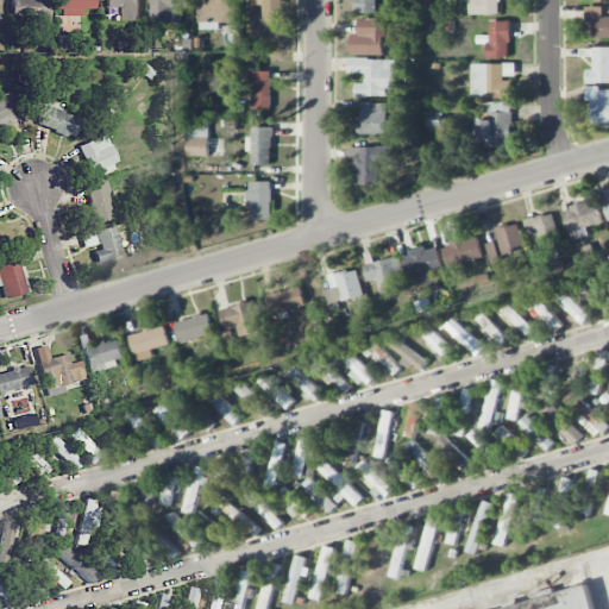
[(83,16),(85,8),(95,10),(95,0),(58,0),(58,16),(83,16)]
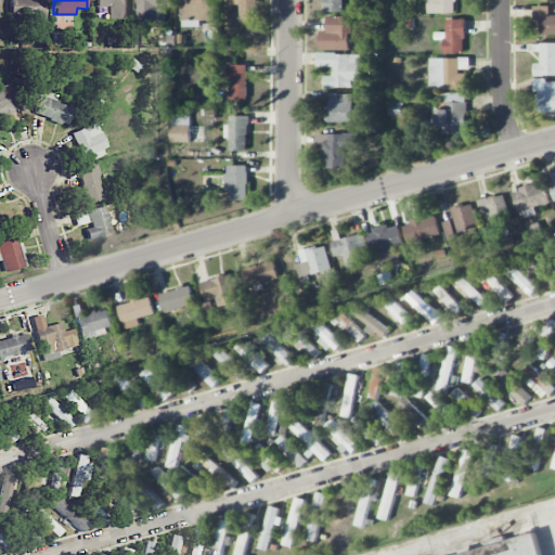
[(127,18),(126,0),(98,0),(99,7),(108,7),(108,18),(127,18)]
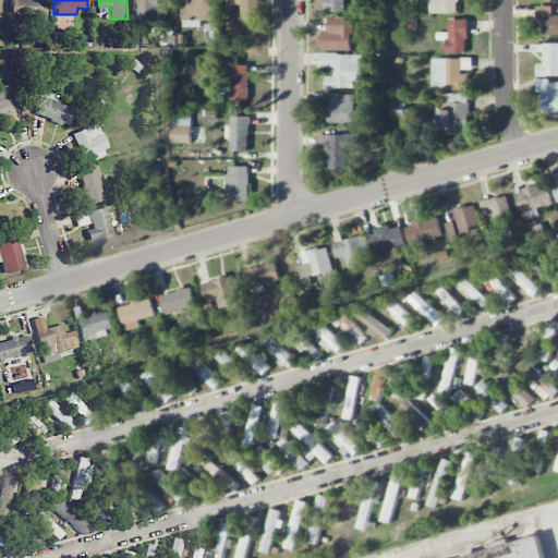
[(137,0),(138,1),(136,1),(136,21),(166,21),(166,8),(173,8),(172,0),(137,0)]
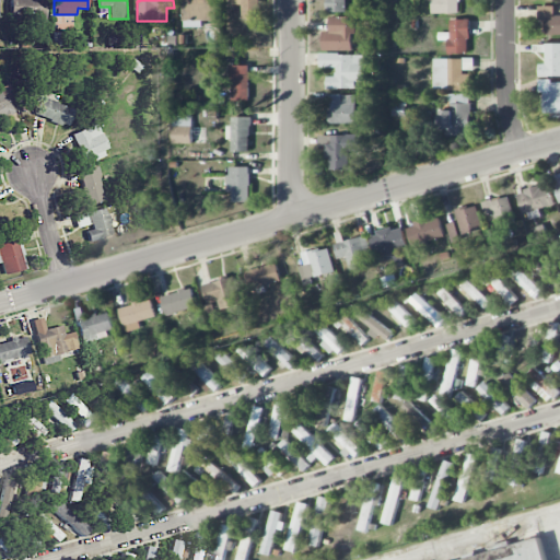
[(217,21),(217,0),(182,0),(183,27),(202,26),(201,21),(217,21)]
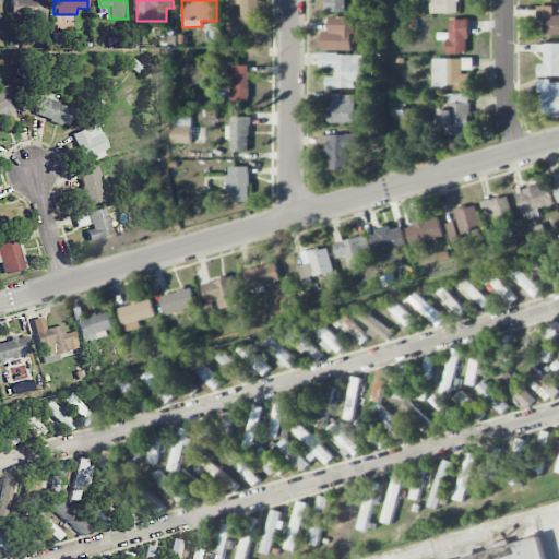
[(242,19),(260,18),(259,0),(230,0),(232,4),(242,4),(242,19)]
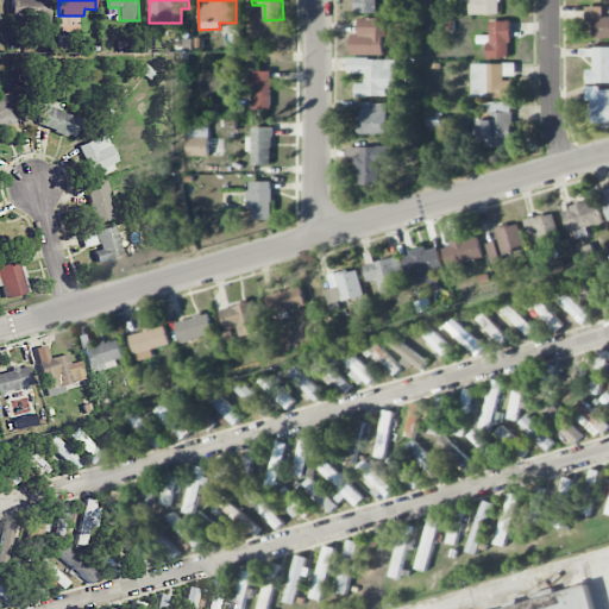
[(377,13),(376,0),(356,0),(357,13),(377,13)]
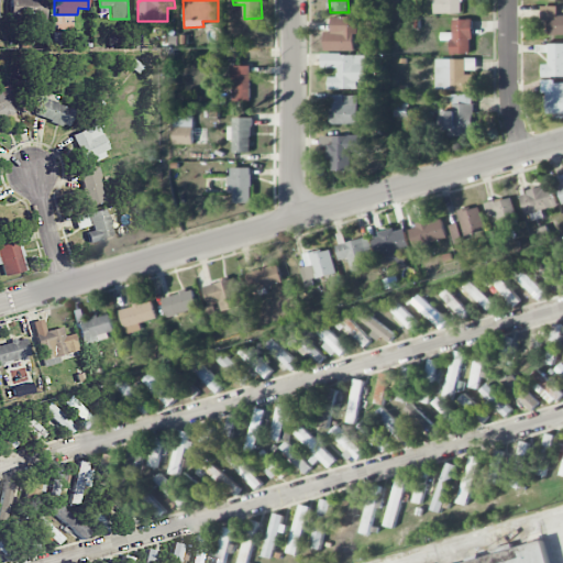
[(428,0),(433,0),(434,14),(462,13),(461,0),(428,0)]
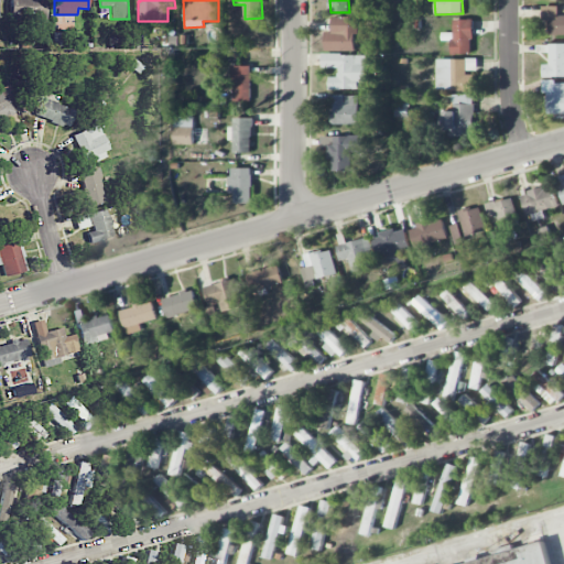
[(563,15),(559,15),(559,6),(542,6),(542,19),(550,19),(550,35),(563,35),(563,15)]
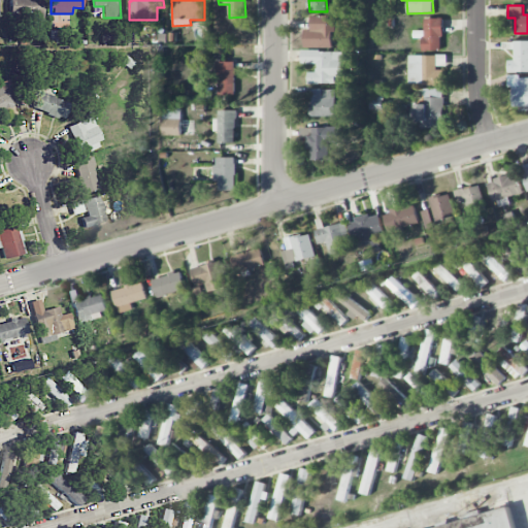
[(310,15),(311,30),(304,30),(304,47),(333,47),(333,33),(336,33),(336,15),(310,15)]
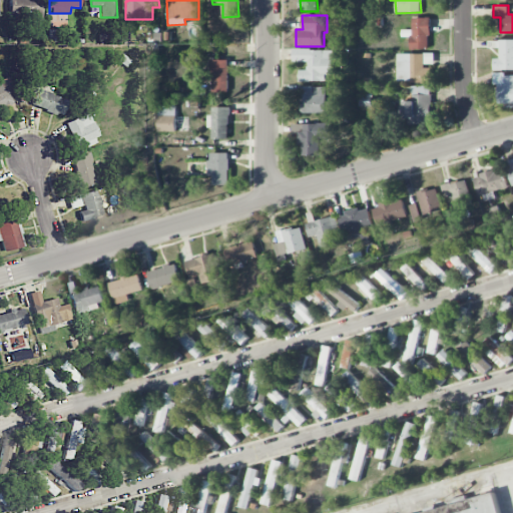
[(430,49),(430,18),(413,18),(413,30),(410,30),(410,50),(430,49)]
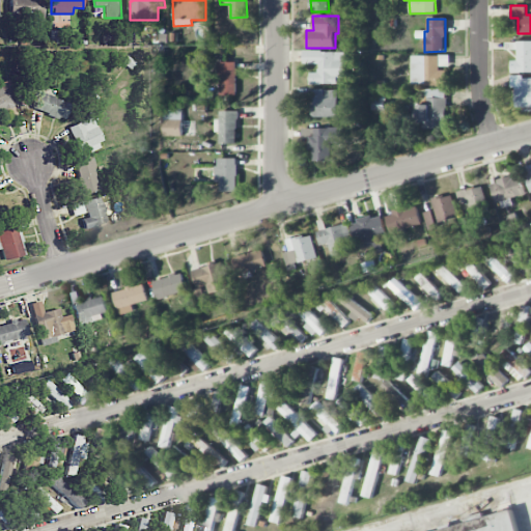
[(530,71),(530,40),(506,42),(506,50),(516,49),(516,60),(511,60),(511,72),(530,71)]
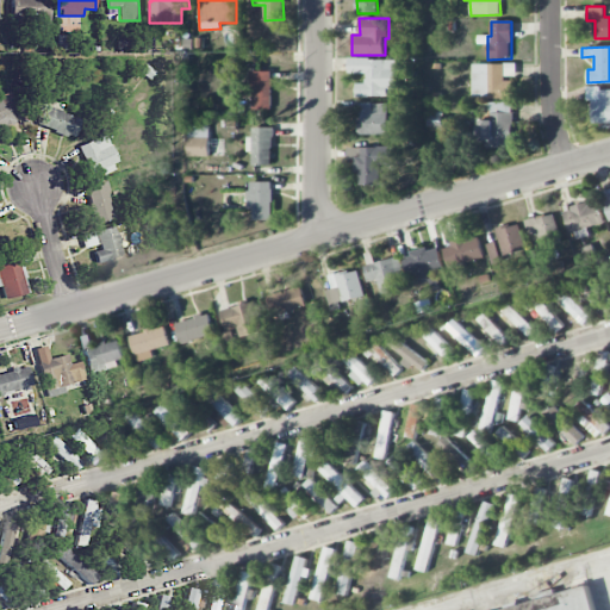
[(397,89),(397,58),(348,58),(348,73),(366,73),(366,83),(356,83),(355,97),(388,97),(388,89),(397,89)]
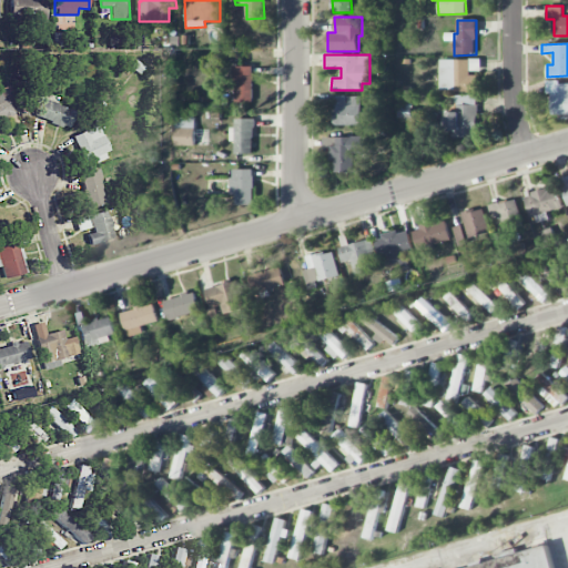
[(440,91),(477,91),(477,73),(480,72),(480,59),(440,60),(440,91)]
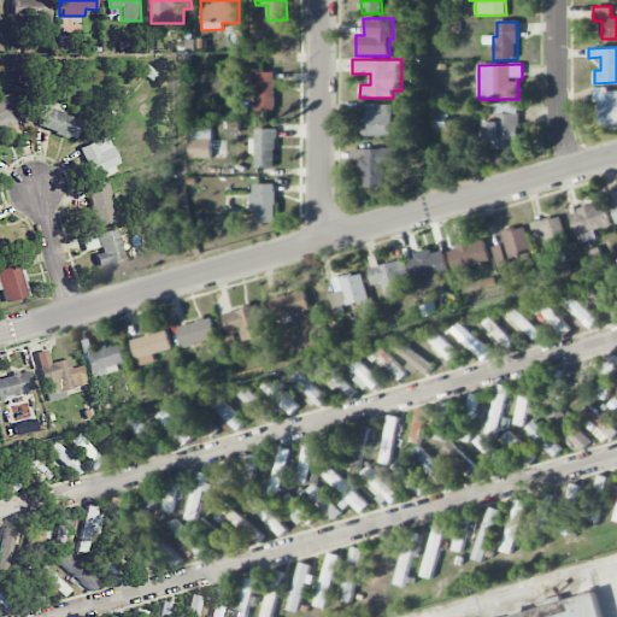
[(254,111),(275,111),(274,72),(254,72),(254,111)]
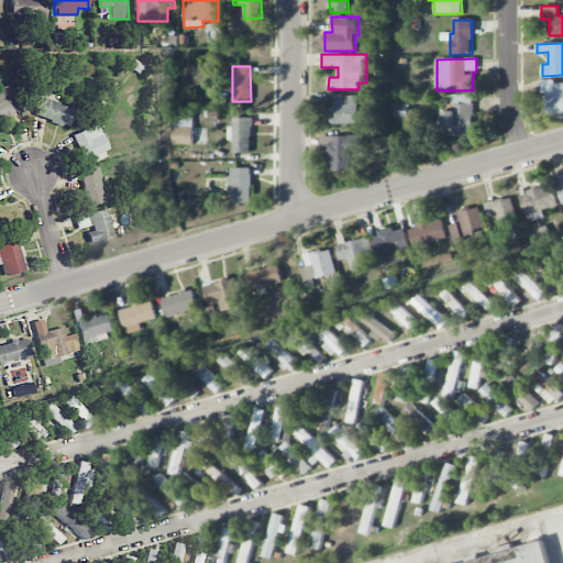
[(562,81),(543,83),(544,114),(562,113),(562,81)]
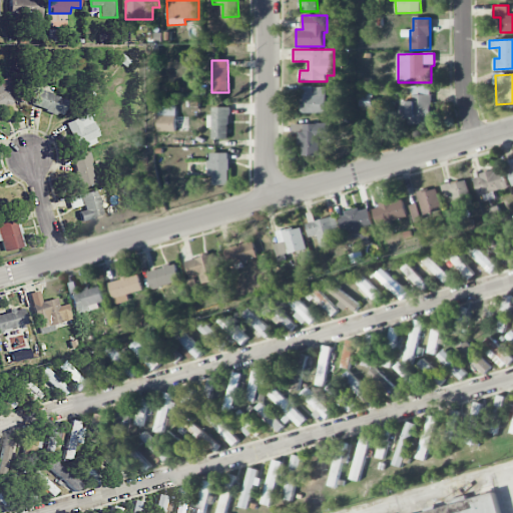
[(17,112),(12,100),(19,97),(9,76),(0,80),(0,110),(3,118),(17,112)]
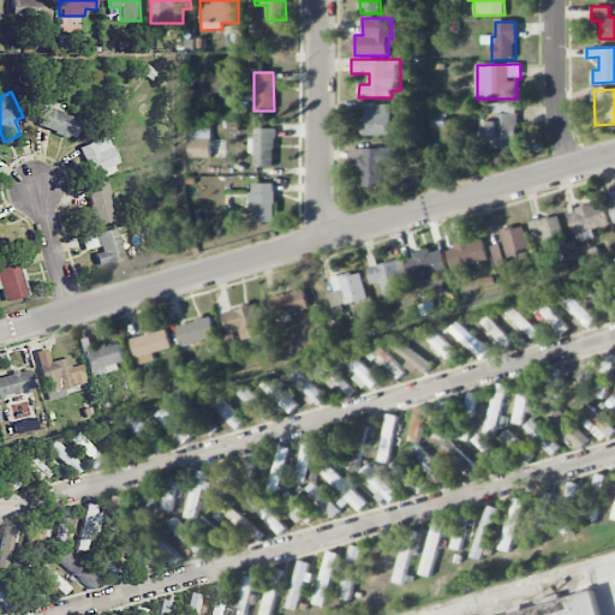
[(392,136),(392,105),(359,103),(359,135),(392,136)]
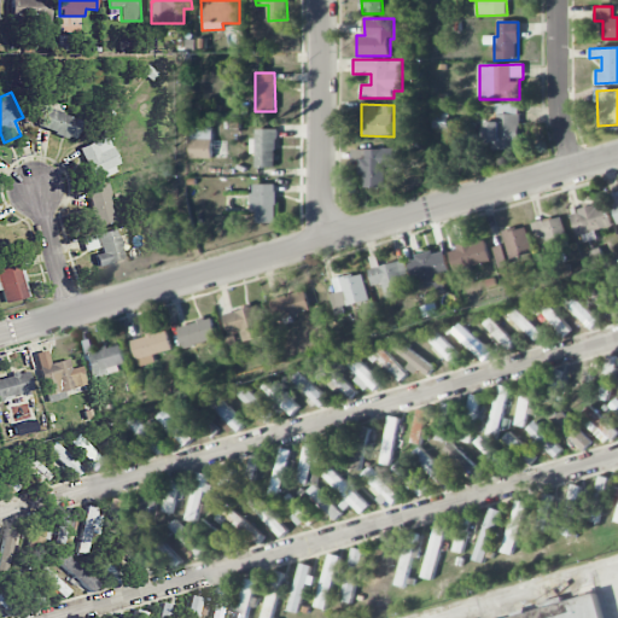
[(496,104),(497,122),(488,122),(489,150),(520,150),(519,104),(496,104)]
